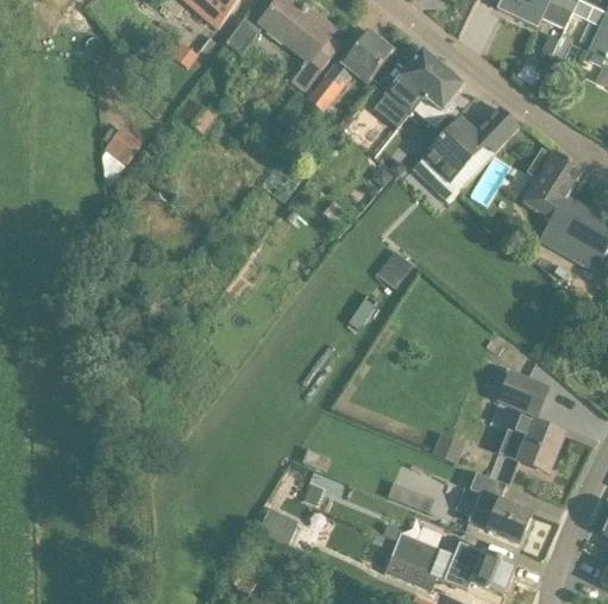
[(182,0),(186,0),(217,26),(225,16),(234,0),(182,0)]
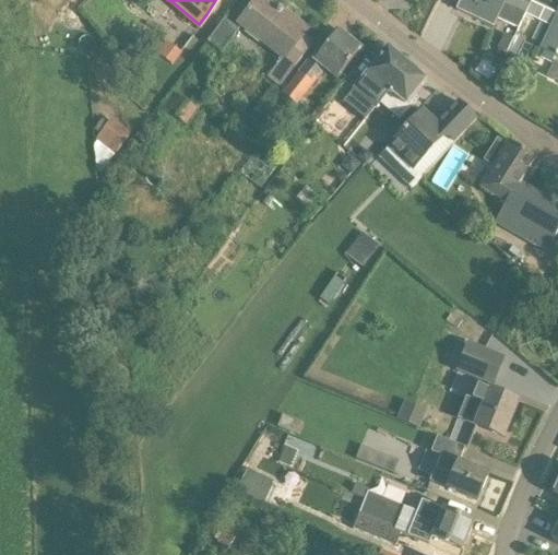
[(266,73),(280,83),(311,42),(303,34),(307,28),(279,6),(276,9),(264,0),(252,0),(237,21),(281,55),(266,73)]
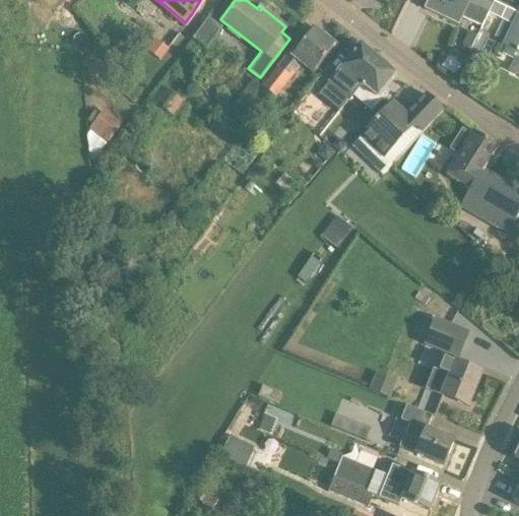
[(487,11),(491,0),(429,0),(426,8),(454,22),(464,1),(487,11)]
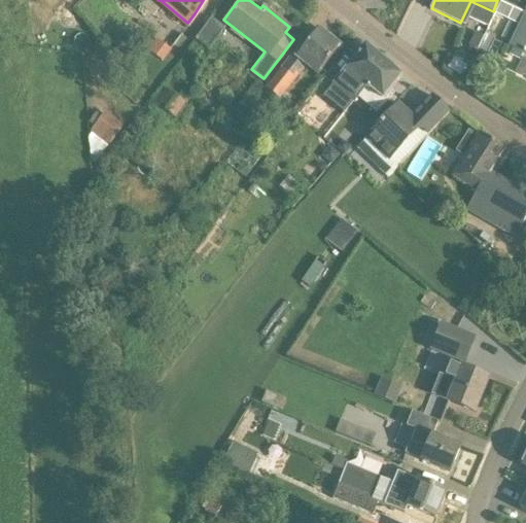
[(497,0),(493,11),(519,24),(525,8),(525,7),(525,0),(497,0)]
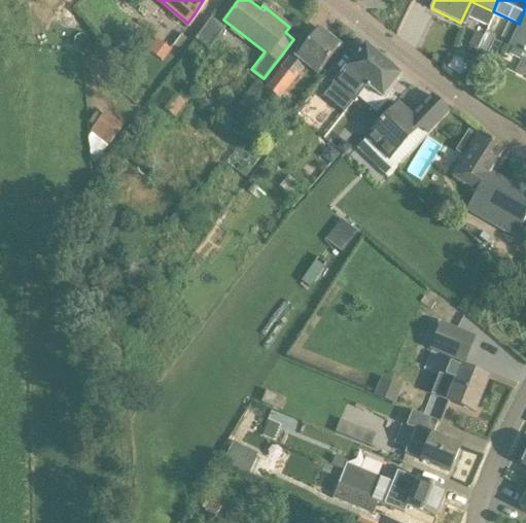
[(525,7),(525,8),(519,24),(511,43),(525,50),(525,7)]
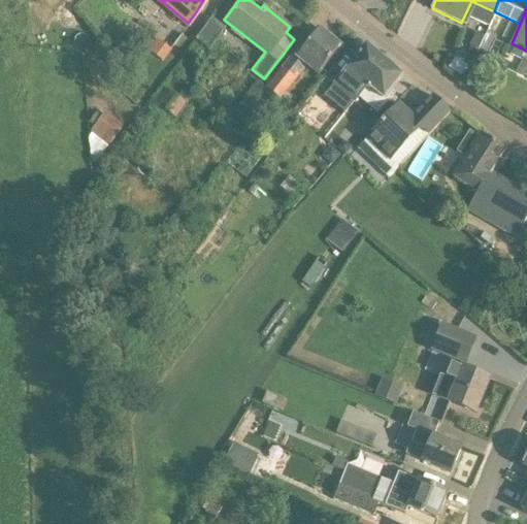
[(195,48),(200,41),(207,46),(224,25),(211,15),(189,44),(195,48)]
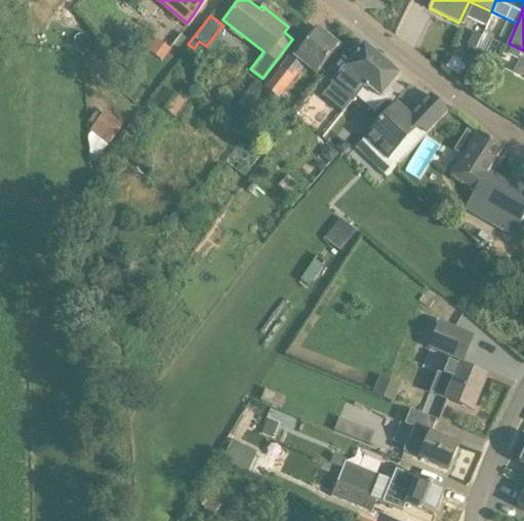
[(300,40),(281,65),(265,86),(277,96),(305,61),(316,70),(336,44),(333,41),(334,40),(325,33),(324,35),(316,28),(304,42),(300,40)]
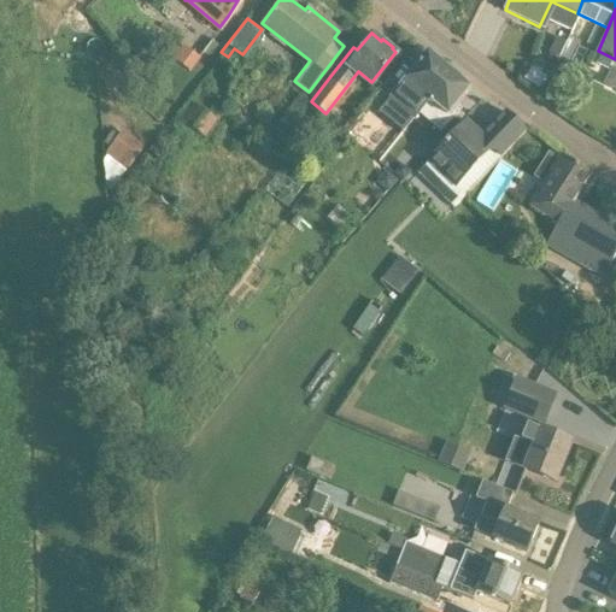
[(557,59),(568,64),(580,37),(570,33),(557,59)]
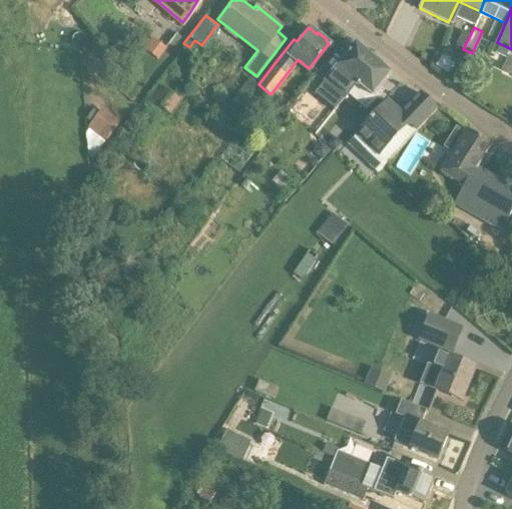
[(465,45),(470,32),(462,29),(456,41),(465,45)]
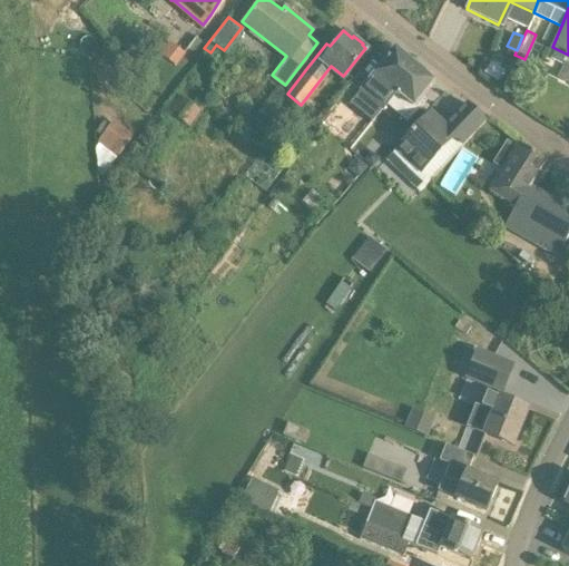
[(175,62),(184,50),(169,39),(166,42),(163,39),(156,48),(175,62)]
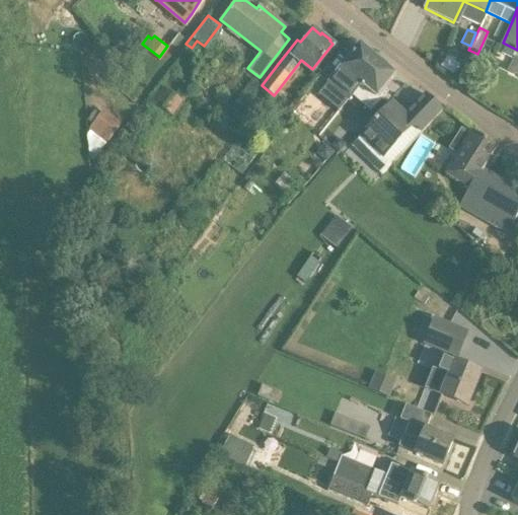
[(326,82),(318,92),(339,108),(346,100),(352,93),(361,82),(355,77),(374,55),(359,43),(326,82)]
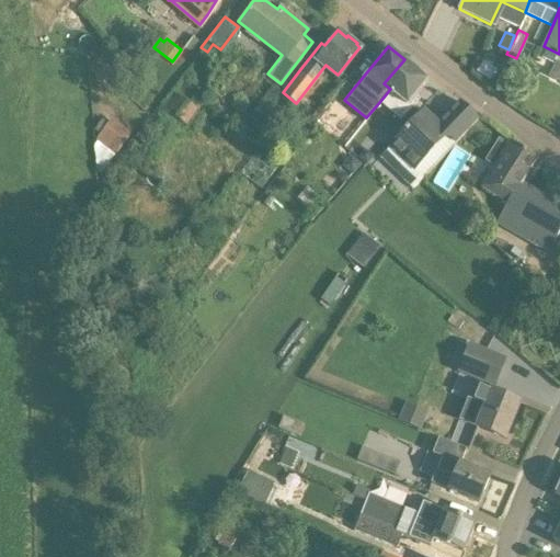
[(559,60),(556,58),(548,74),(559,79),(559,60)]
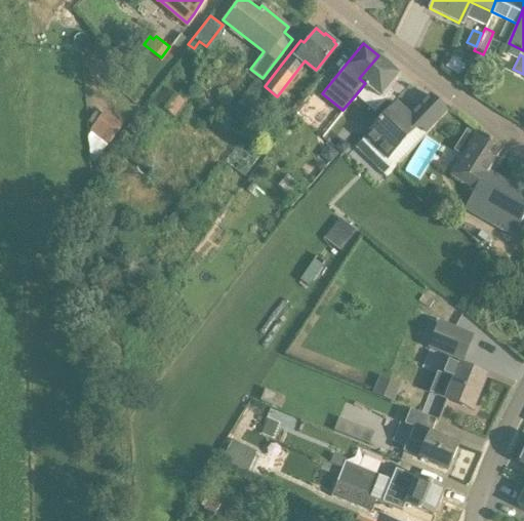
[(365,83),(356,94),(375,110),(394,91),(389,86),(400,73),(378,55),(359,78),(365,83)]
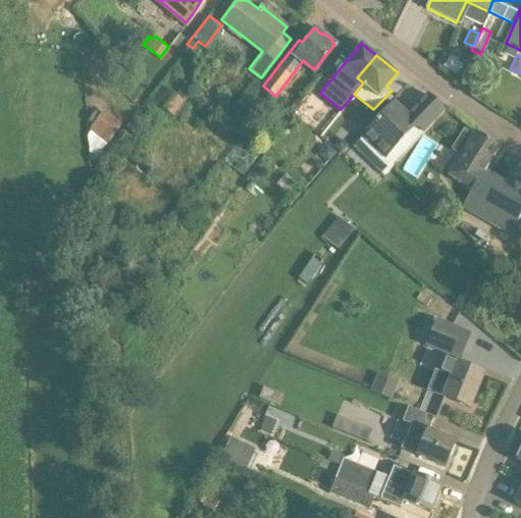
[(149,97),(153,100),(172,114),(184,99),(164,86),(160,91),(156,87),(149,97)]
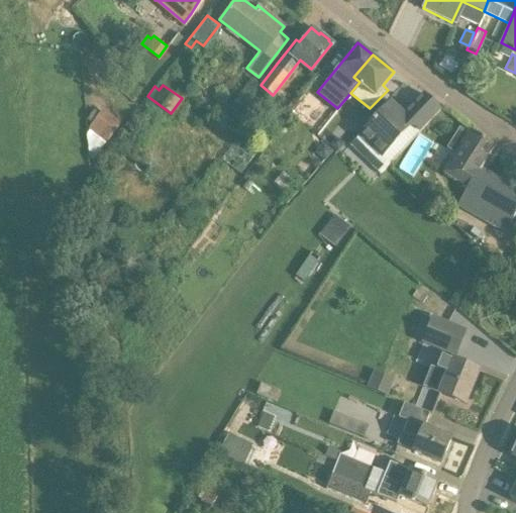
[(389,162),(418,130),(439,108),(423,92),(403,114),(389,101),(358,133),(389,162)]
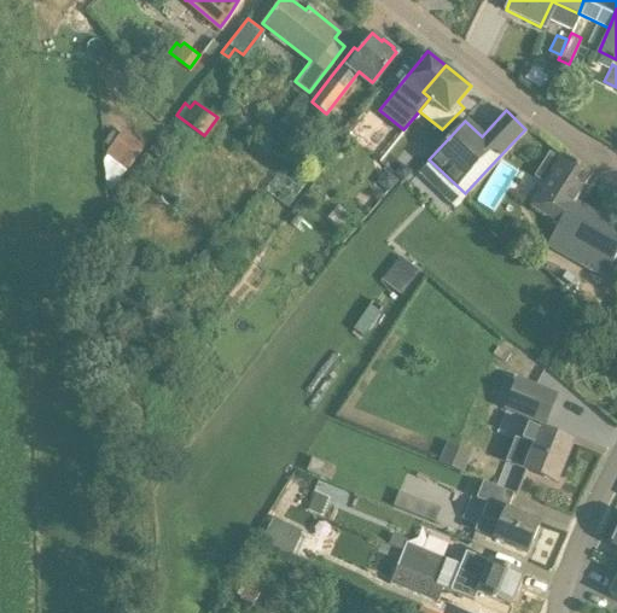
[(106,151),(108,152),(104,157),(105,185),(111,188),(144,142),(122,128),(106,151)]
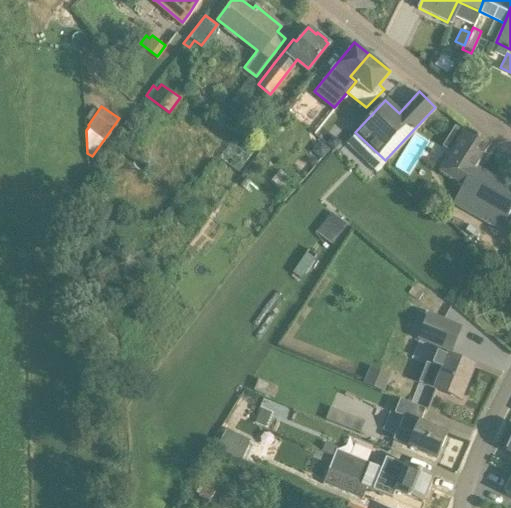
[(466,128),(464,132),(454,127),(442,147),(452,153),(441,171),(463,183),(452,202),(499,229),(510,207),(510,187),(474,167),(489,143),(466,128)]
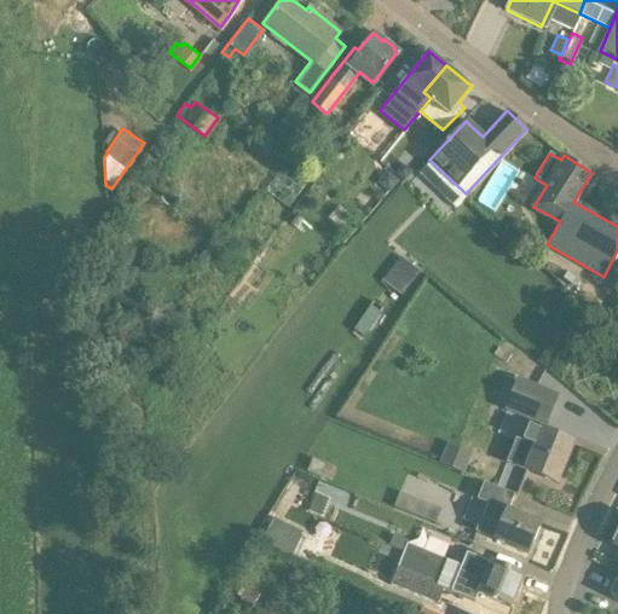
[(393,171),(403,179),(411,169),(406,166),(398,166),(393,171)]
